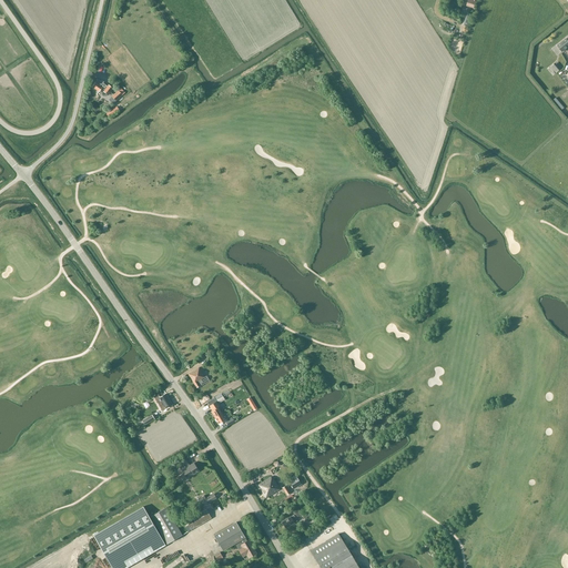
[(563,52),(567,47),(567,40),(566,39),(558,46),(563,52)]
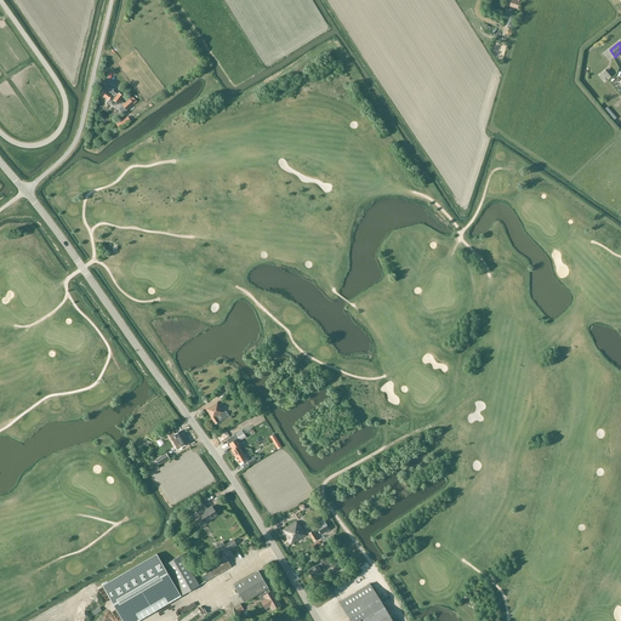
[(605,61),(609,67),(616,62),(614,56),(605,61)]
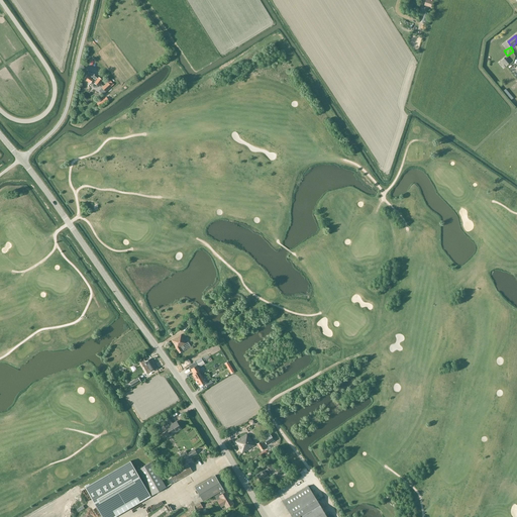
[(97,79),(96,78),(89,73),(84,79),(90,84),(92,85),(92,87),(94,88),(96,88),(98,86),(98,87),(103,81),(99,78),(97,79)]
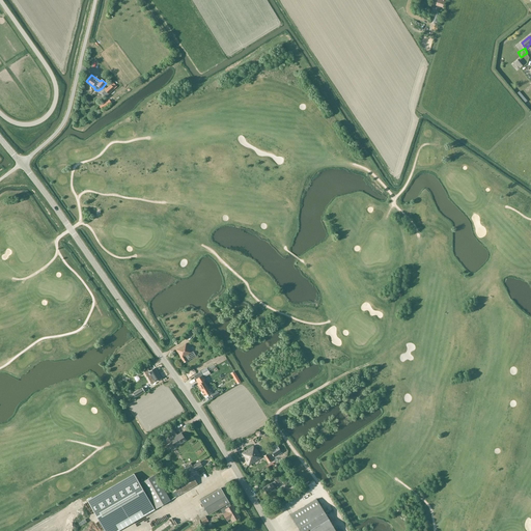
[(108,94),(114,89),(110,85),(105,90),(108,94)]
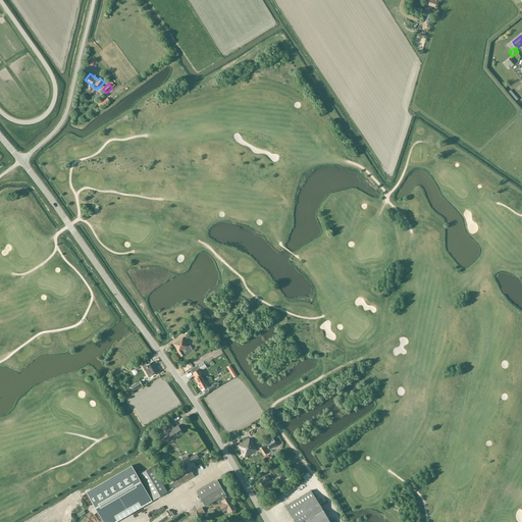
[(110,102),(107,98),(98,105),(100,108),(110,102)]
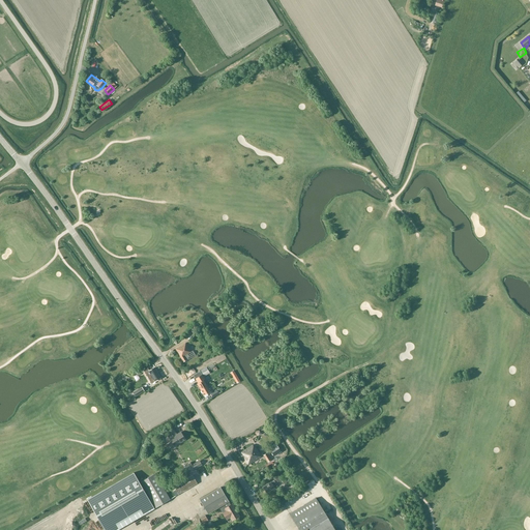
[(200,326),(197,322),(189,329),(194,333),(200,326)]
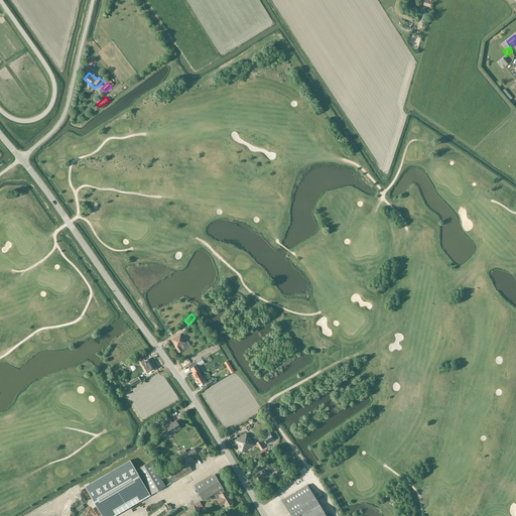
[(185,343),(180,335),(171,340),(178,353),(190,346),(187,342),(185,343)]
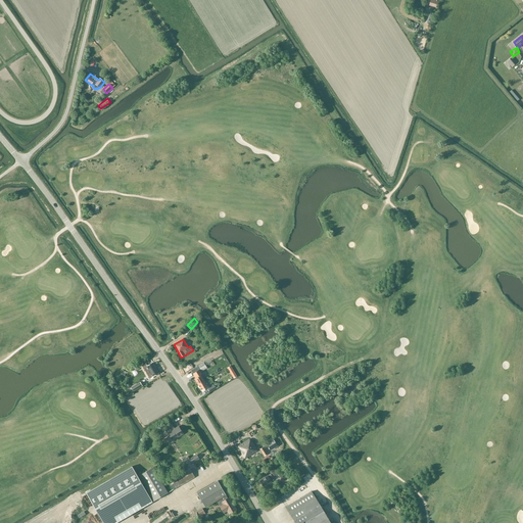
[(146,364),(142,366),(149,378),(153,376),(158,373),(152,363),(147,366),(146,364)]
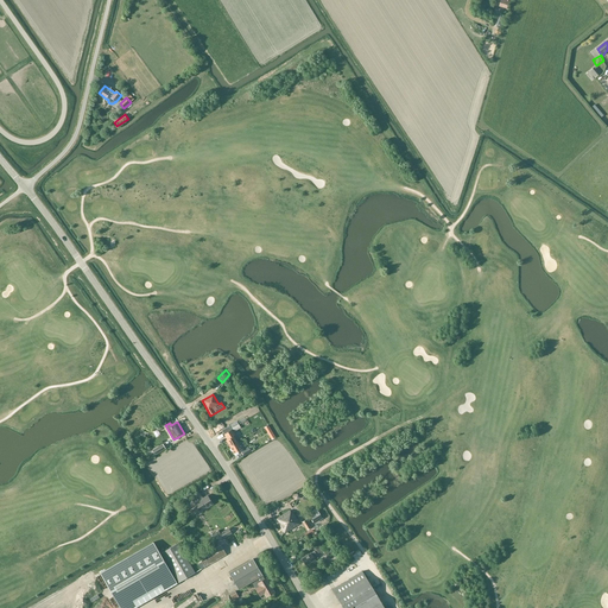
[(265,428),(272,439),(276,438),(268,425),(265,428)]
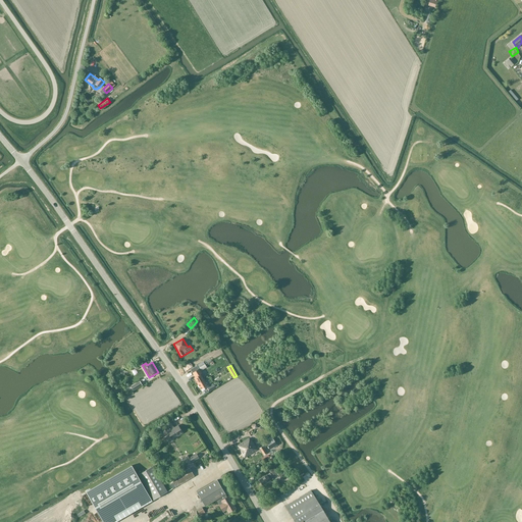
[(197,366),(191,370),(193,373),(192,373),(195,377),(194,378),(197,384),(204,380),(201,374),(202,374),(199,369),(197,366)]
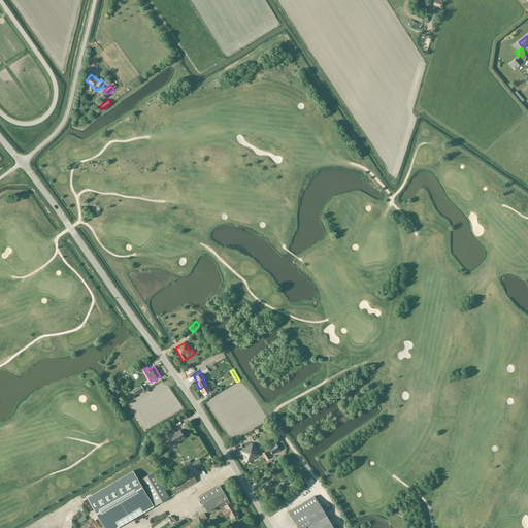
[(206,385),(199,389),(203,395),(210,391),(211,390),(209,387),(208,388),(206,385)]
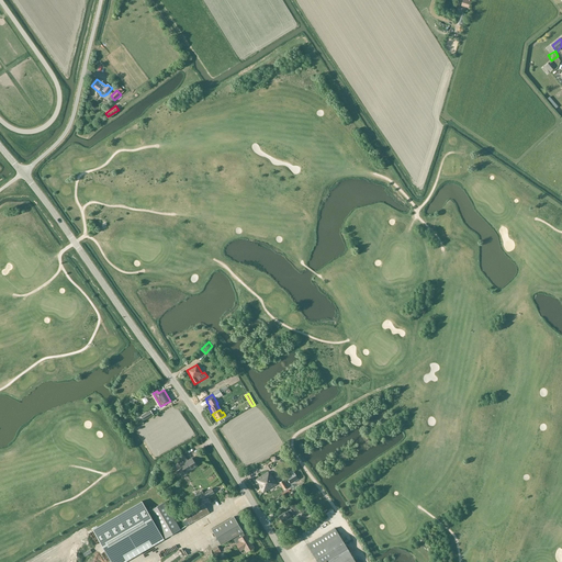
[(144,420),(153,415),(150,411),(141,417),(144,420)]
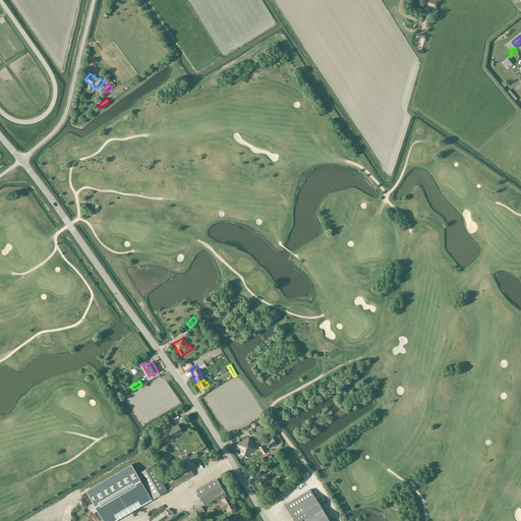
[(171,439),(182,432),(178,425),(174,427),(171,422),(163,427),(166,432),(167,431),(171,439)]
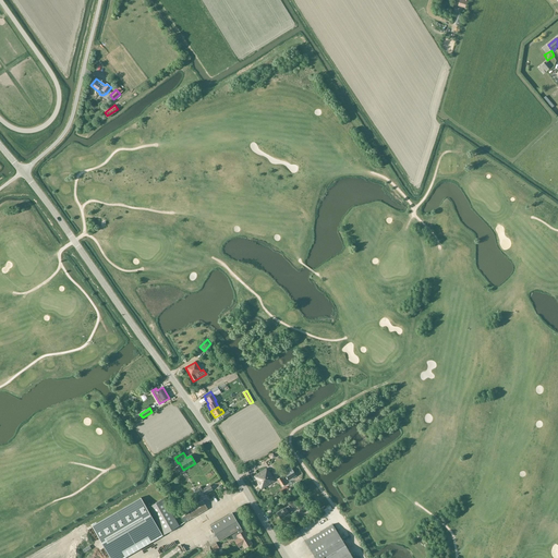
[(288,480),(295,475),(290,466),(282,471),(288,480)]
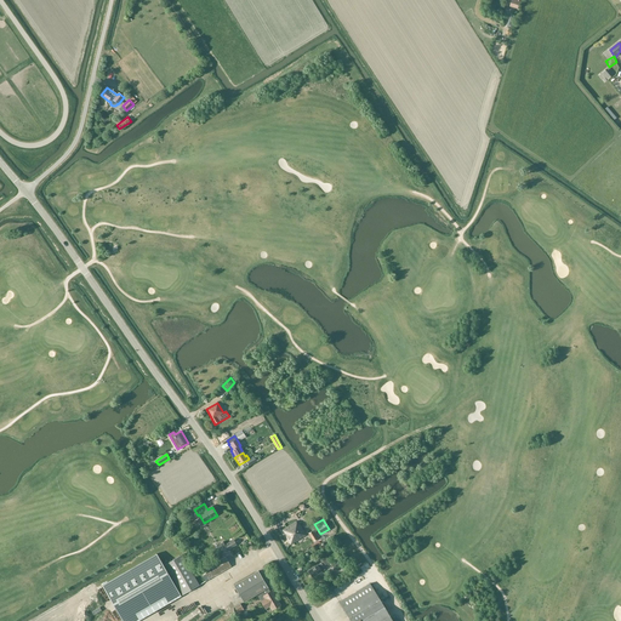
[(296,522),(281,530),(290,545),(306,536),(296,522)]
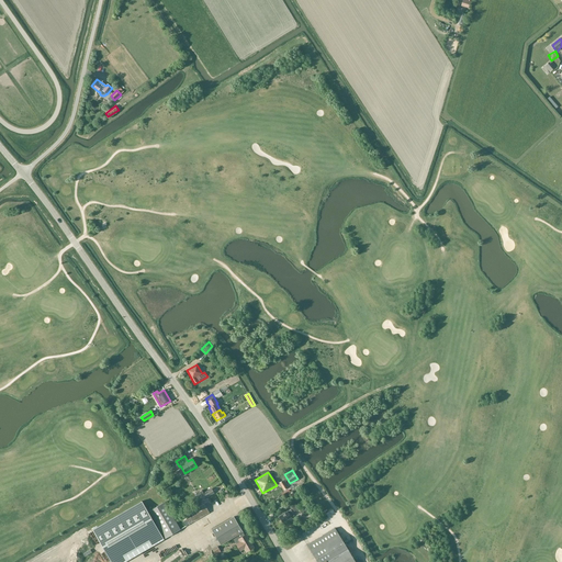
[(202,491),(200,492),(201,495),(203,499),(206,498),(214,494),(211,489),(203,493),(202,491)]
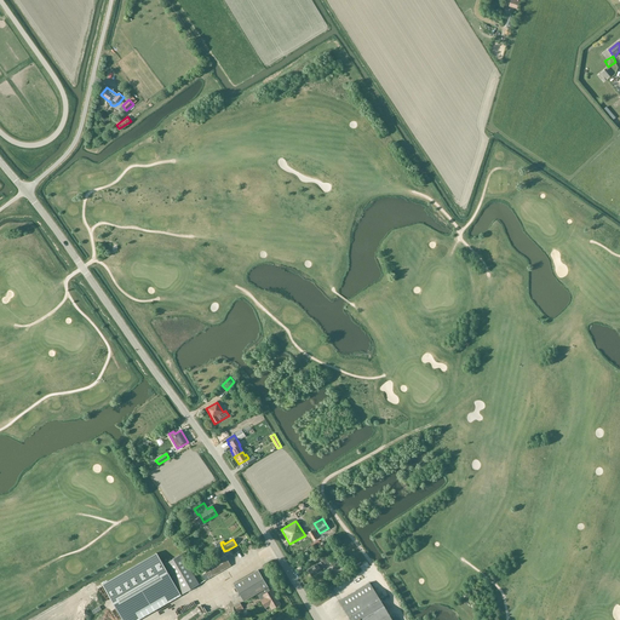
[(182,554),(165,564),(164,564),(156,552),(102,584),(121,619),(138,619),(181,596),(168,573),(170,573),(182,595),(199,584),(182,554)]
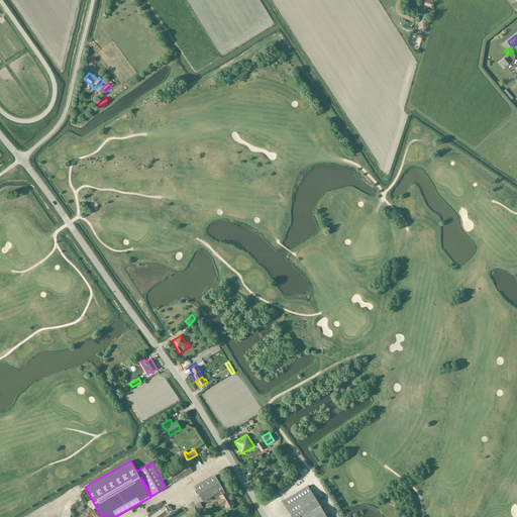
[(171,484),(192,472),(188,463),(166,476),(171,484)]
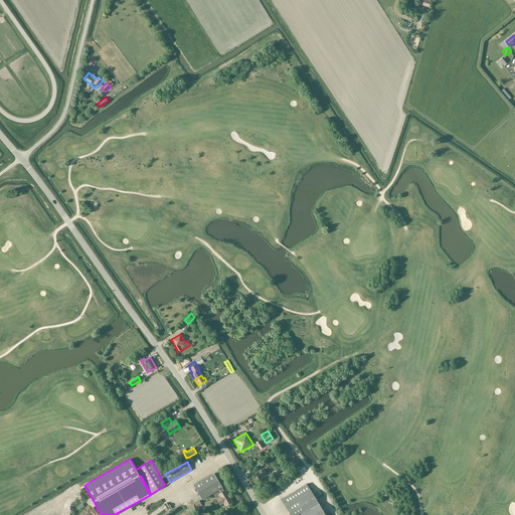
[(266,467),(264,469),(255,474),(259,480),(267,475),(267,474),(270,473),(266,467)]
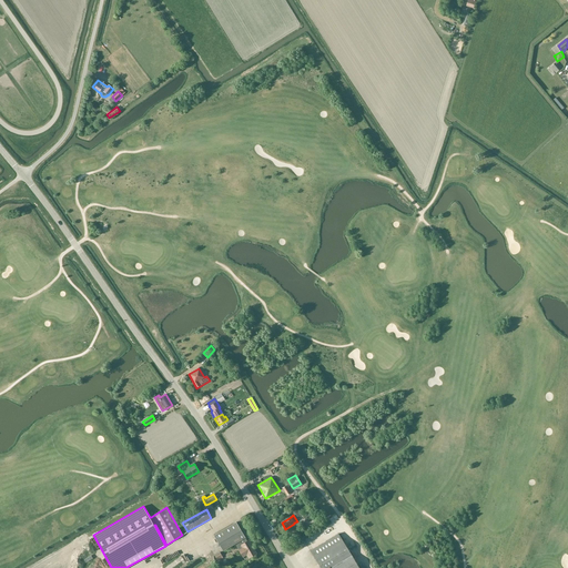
[(235,523),(213,536),(223,551),(239,541),(239,543),(245,538),(235,523)]
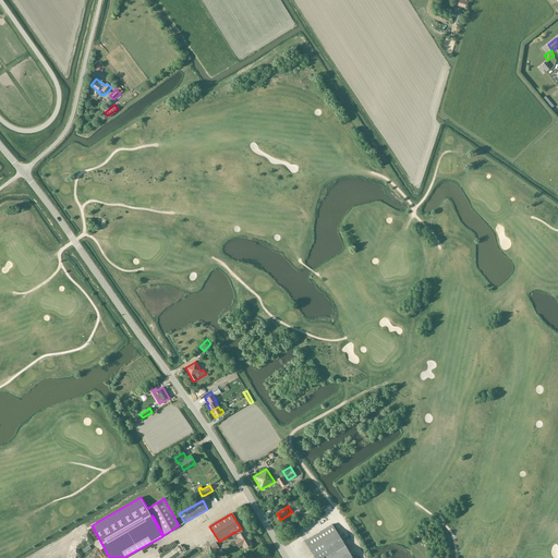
[(314,557),(352,557),(332,524),(304,541),(314,557)]
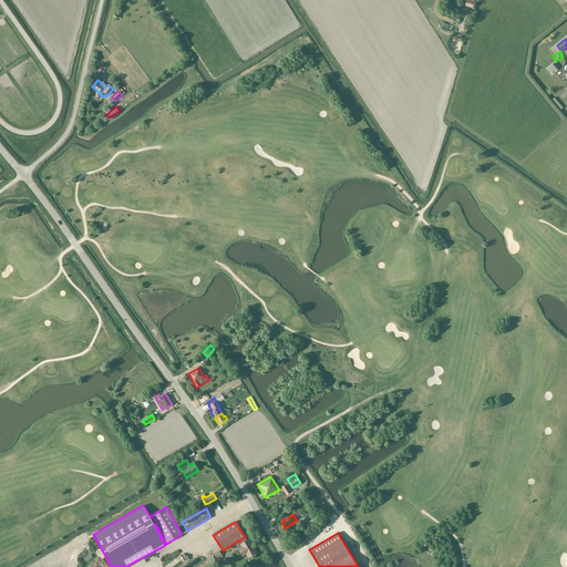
[(247,540),(245,537),(238,542),(239,542),(235,544),(238,549),(243,557),(246,555),(248,558),(256,553),(251,545),(253,544),(250,542),(249,542),(248,539),(247,540)]
